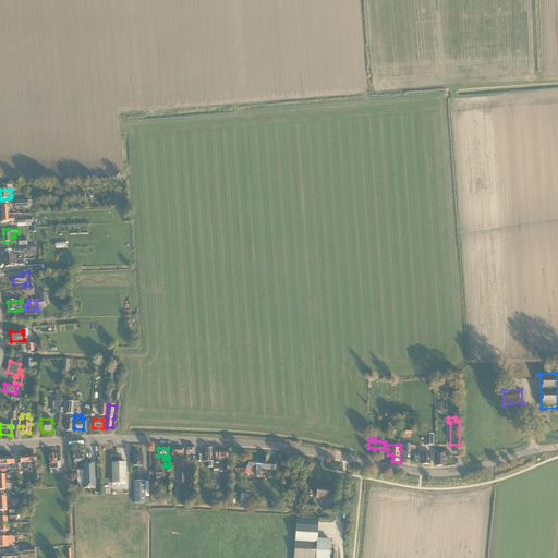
[(171,457),(176,457),(176,458),(179,458),(179,457),(183,457),(183,448),(172,448),(171,457)]
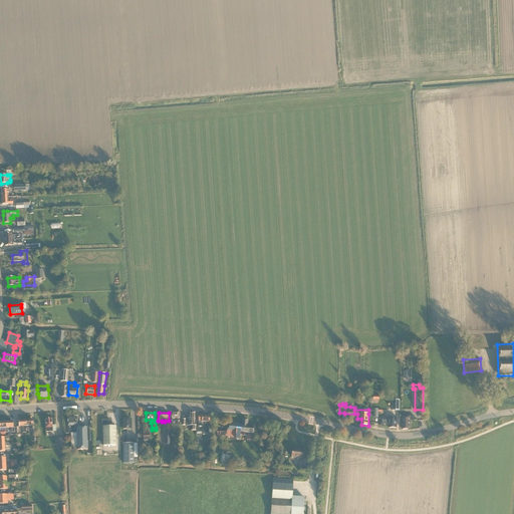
[(195,419),(195,413),(189,413),(189,419),(188,419),(187,426),(192,426),(192,431),(196,431),(196,425),(197,425),(197,422),(195,422),(195,419)]
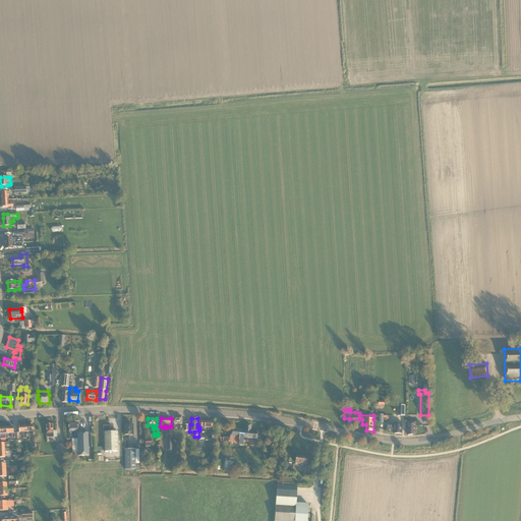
[(205,441),(205,427),(213,427),(213,422),(205,422),(205,421),(201,421),(200,431),(199,431),(198,440),(205,441)]
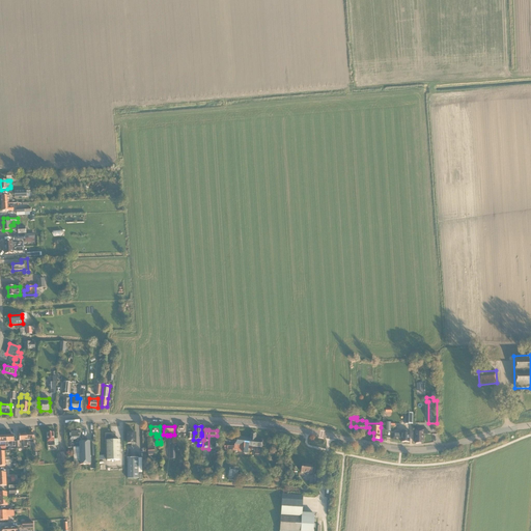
[(67,448),(76,447),(79,447),(79,440),(81,440),(80,430),(75,430),(75,431),(70,431),(71,440),(67,440),(67,448)]
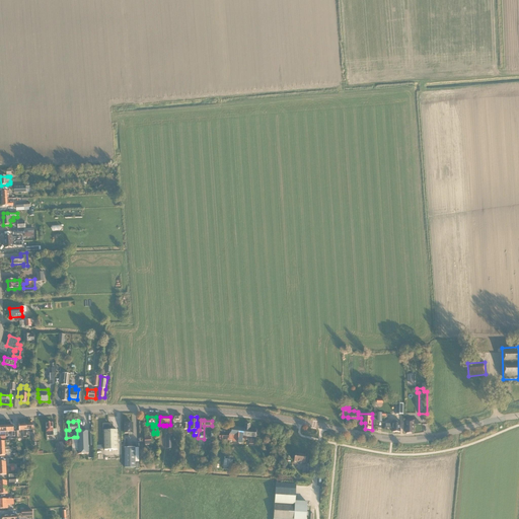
[(413,432),(415,431),(415,421),(406,421),(406,434),(413,434),(413,432)]
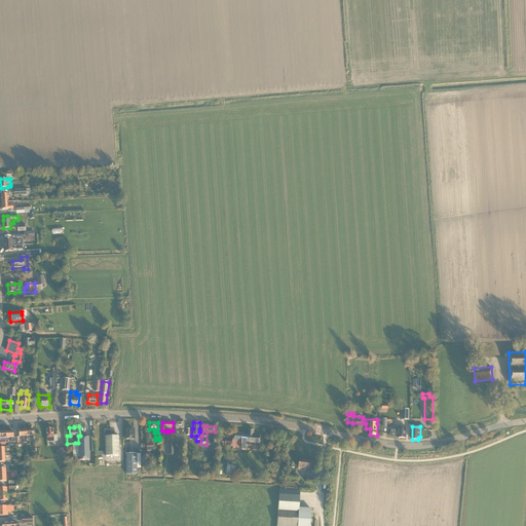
[(406,439),(406,427),(399,427),(399,429),(390,429),(390,435),(399,435),(398,439),(406,439)]
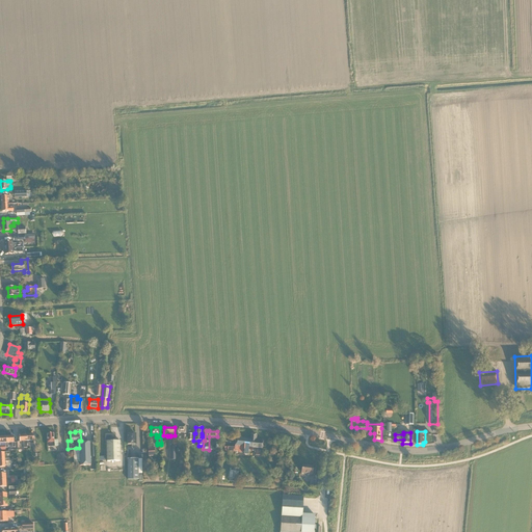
[(47,434),(48,443),(48,447),(58,446),(58,440),(54,441),(54,433),(47,434)]
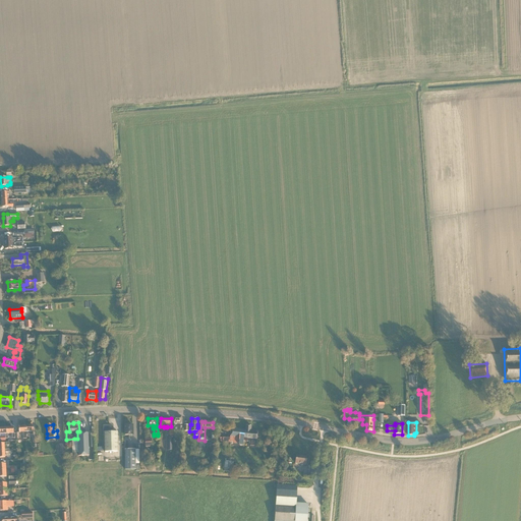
[(105,452),(118,452),(118,431),(112,431),(112,425),(103,425),(103,432),(105,432),(105,433),(105,436),(105,452)]
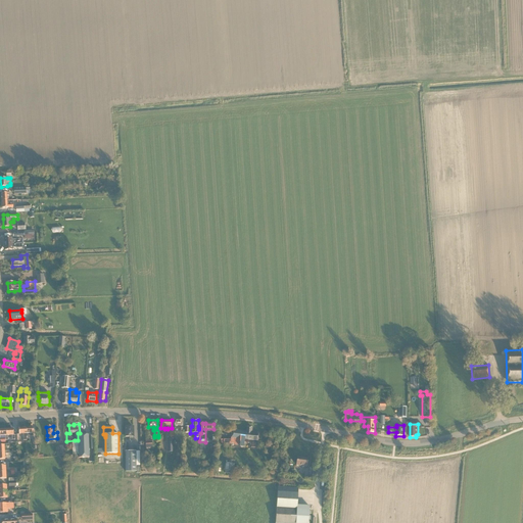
[(231,443),(235,444),(235,445),(240,445),(240,446),(244,447),(245,443),(250,443),(250,445),(251,445),(251,447),(257,448),(258,434),(251,434),(252,428),(247,427),(246,431),(233,429),(232,440),(231,443)]
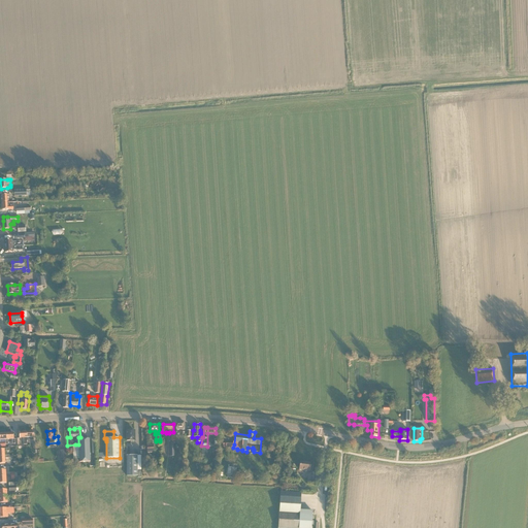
[(0,446),(0,447),(5,447),(5,448),(8,448),(8,444),(8,439),(7,439),(6,434),(0,433),(0,446)]
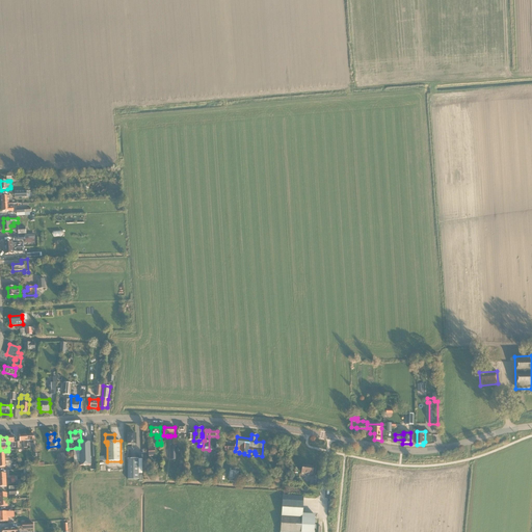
[(7,443),(8,443),(12,443),(12,448),(16,447),(16,443),(14,443),(14,436),(6,437),(7,443)]
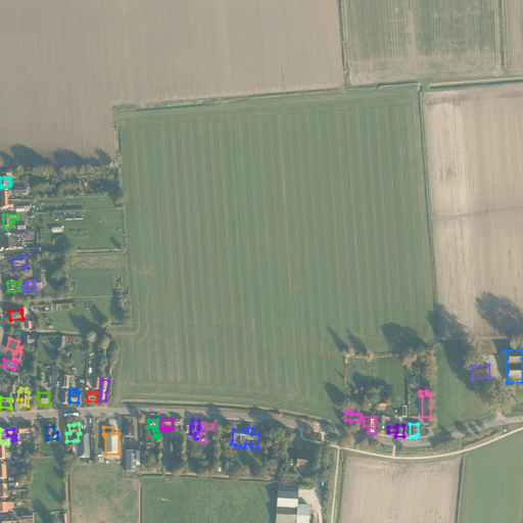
[(79,441),(75,441),(72,441),(73,455),(77,455),(77,458),(89,458),(89,435),(79,435),(79,441)]
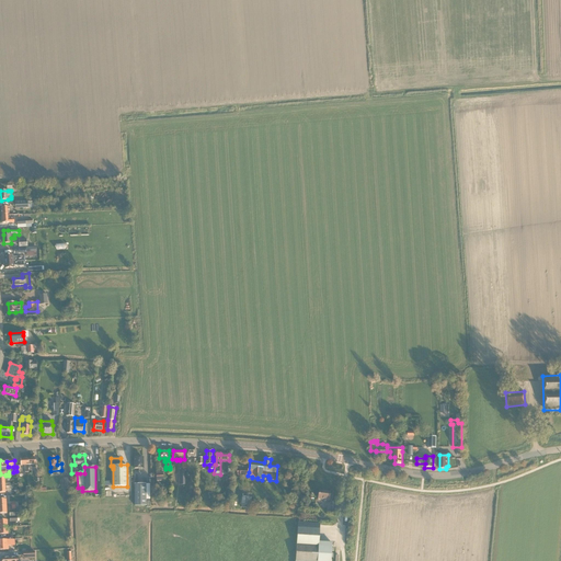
[(0,478),(0,485),(6,485),(6,484),(4,480),(10,479),(10,477),(4,477),(4,478),(0,478)]
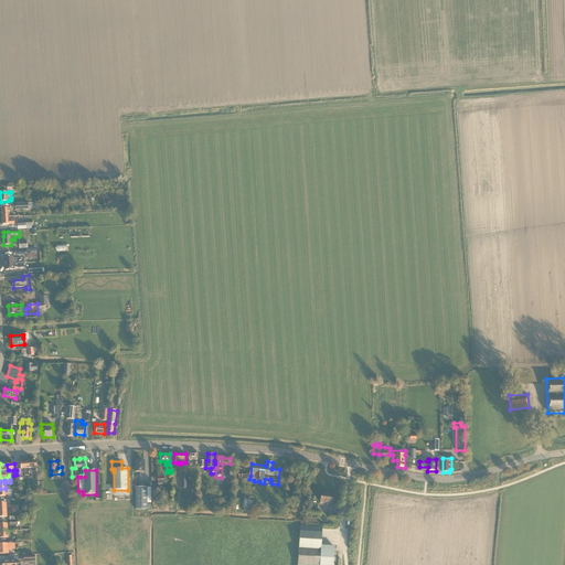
[(10,487),(6,488),(6,489),(0,489),(0,496),(6,497),(6,493),(12,493),(12,497),(13,497),(18,497),(19,496),(19,490),(20,490),(20,488),(14,488),(10,488),(10,487)]
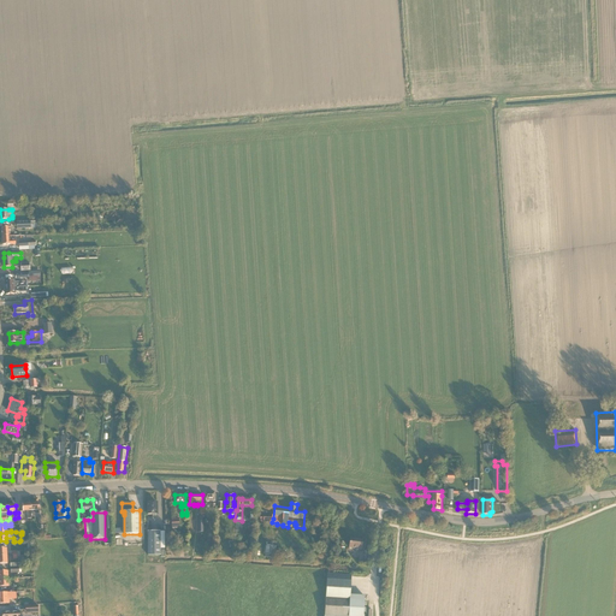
[(148,556),(160,555),(160,531),(148,532),(148,556)]
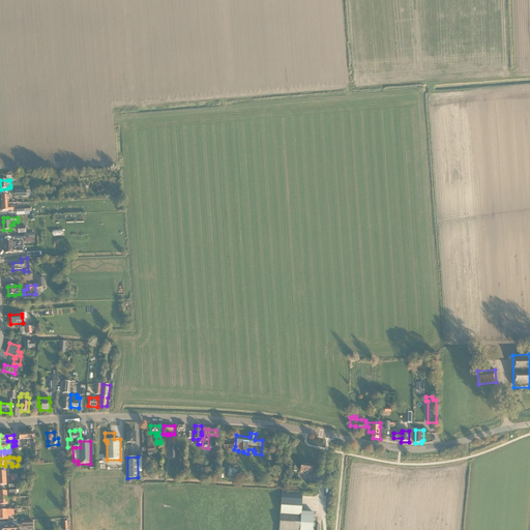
[(312,473),(313,464),(301,463),(300,471),(312,473)]
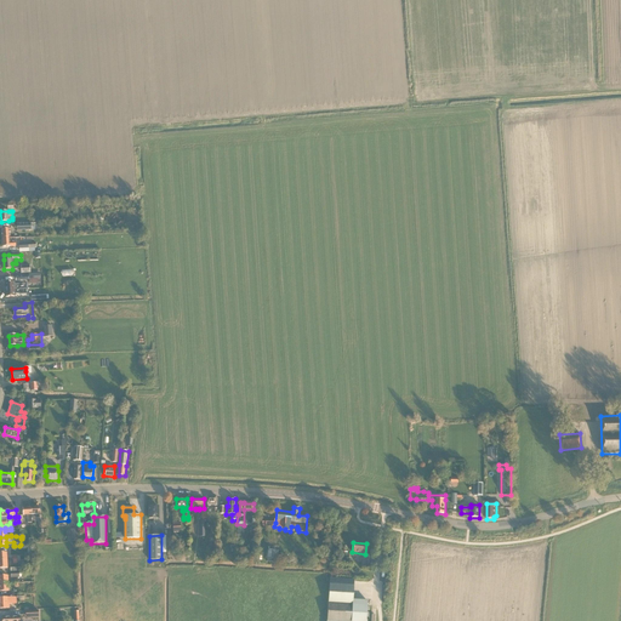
[(275,563),(277,551),(268,550),(267,562),(275,563)]
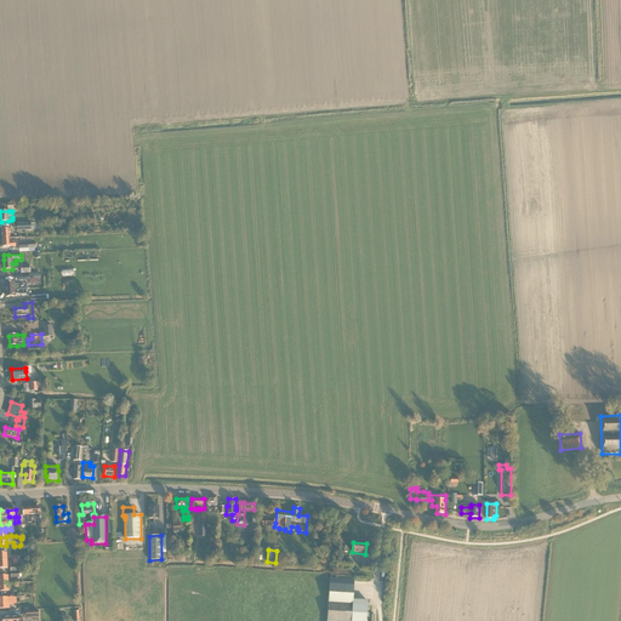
[(365,620),(368,610),(370,610),(370,607),(368,607),(368,605),(368,600),(353,600),(354,586),(330,584),(329,603),(326,620),(365,620)]
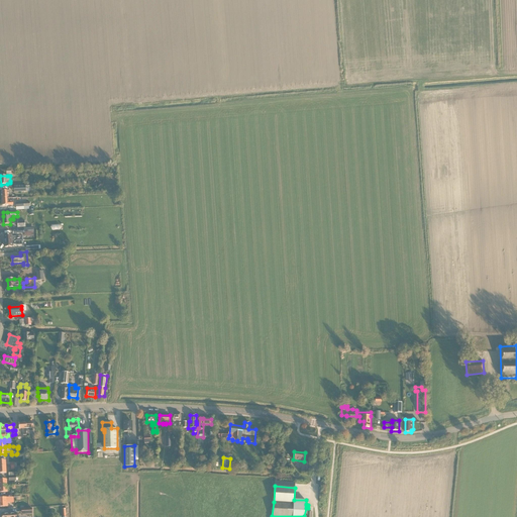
[(7,503),(10,503),(14,503),(13,498),(10,498),(7,498),(0,498),(0,503),(0,507),(8,507),(7,503)]
